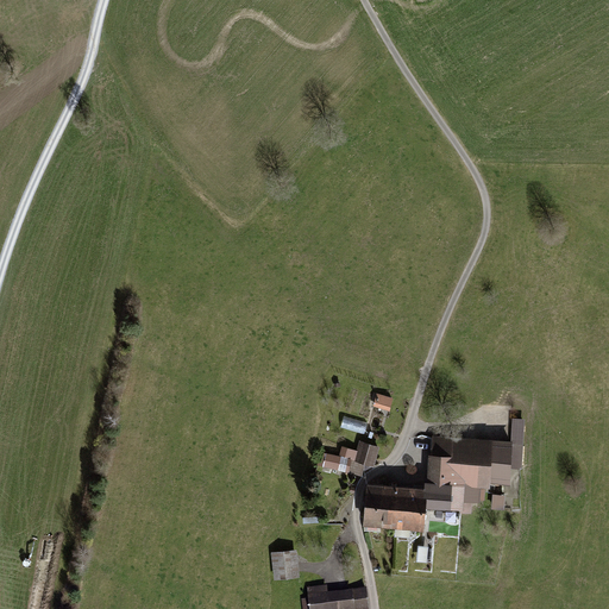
[(394,397),(377,393),(374,406),(390,409),(394,397)]
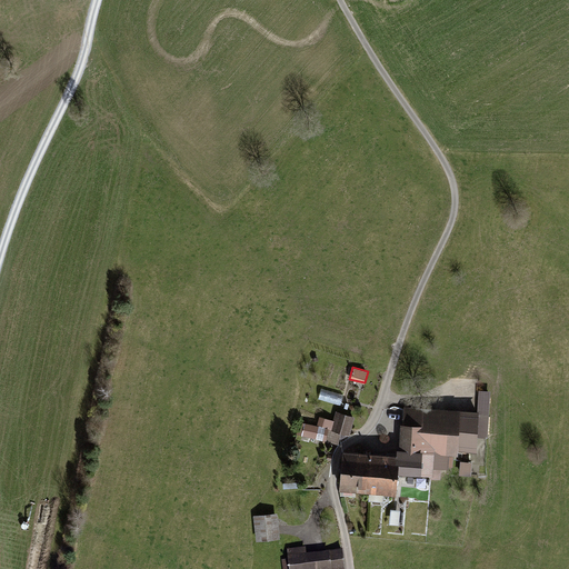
[(343,395),(321,389),(318,400),(340,406),(343,395)]
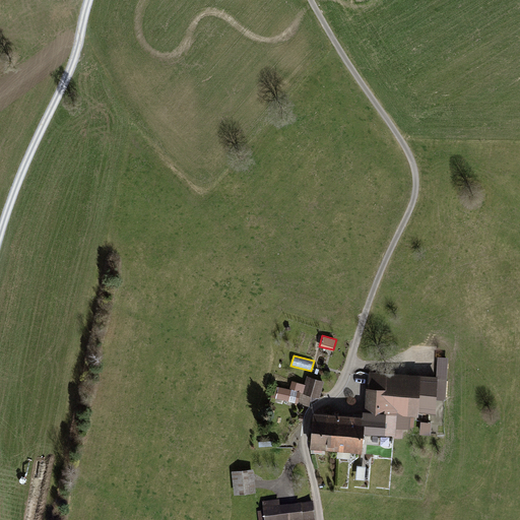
[(438,355),(437,374),(438,375),(437,399),(446,399),(449,356),(438,355)]
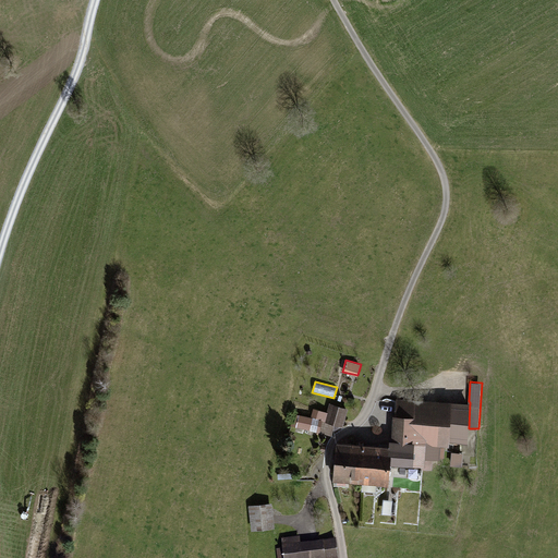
[(389,438),(389,443),(391,443),(390,461),(422,463),(422,469),(433,470),(433,459),(439,460),(440,446),(450,446),(450,441),(468,443),(469,428),(470,402),(469,401),(397,397),(396,414),(393,414),(391,438),(389,438)]
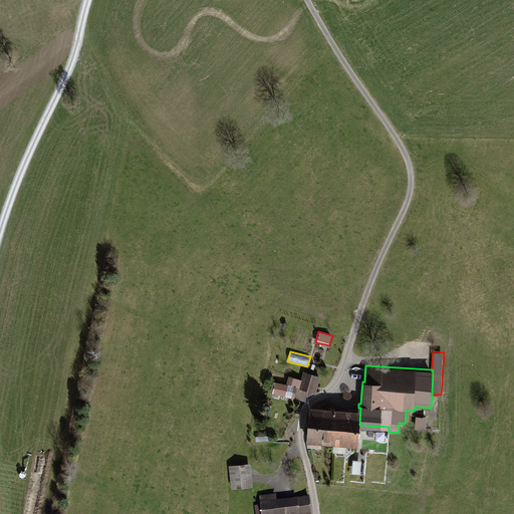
[(273,394),(306,401),(308,391),(316,393),(321,375),(303,370),(301,378),(289,375),(286,383),(276,381),(275,381),(270,380),(268,392),(273,393),(273,394)]
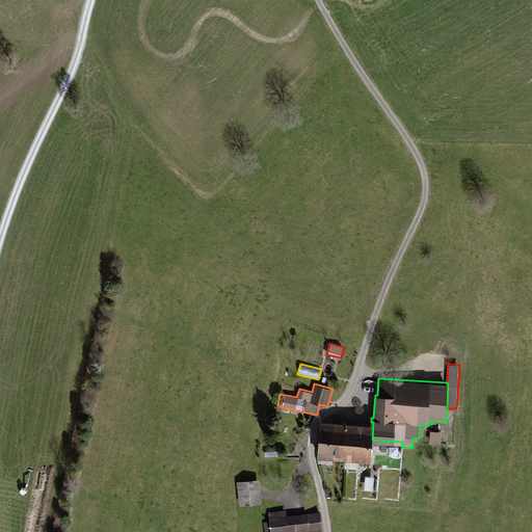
[(318,456),(343,458),(345,421),(320,419),(318,456)]
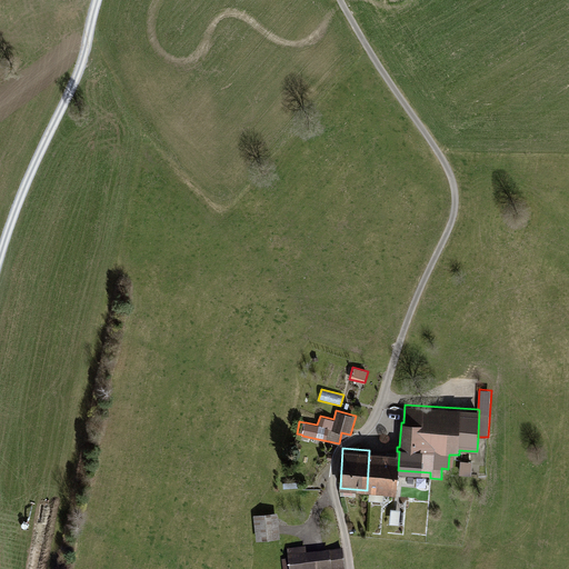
[(397,451),(369,450),(367,490),(397,491),(398,470),(399,451),(397,451)]
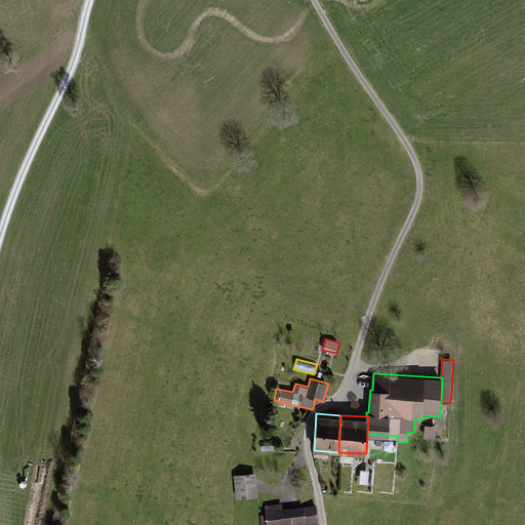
[(436,426),(426,425),(425,439),(435,440),(436,426)]
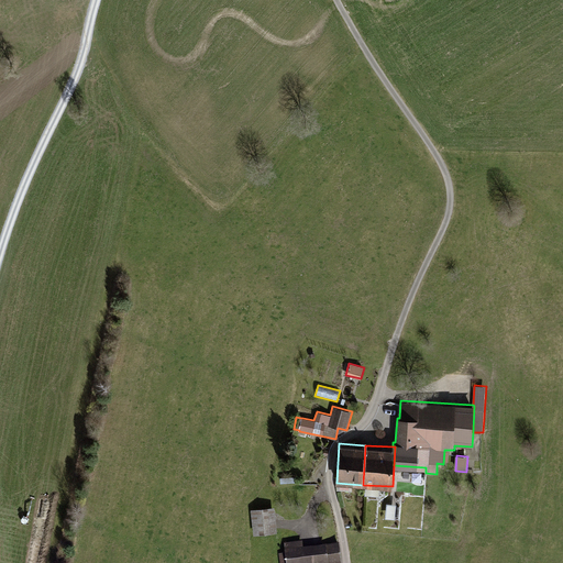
[(277,531),(274,506),(251,509),(254,534),(277,531)]
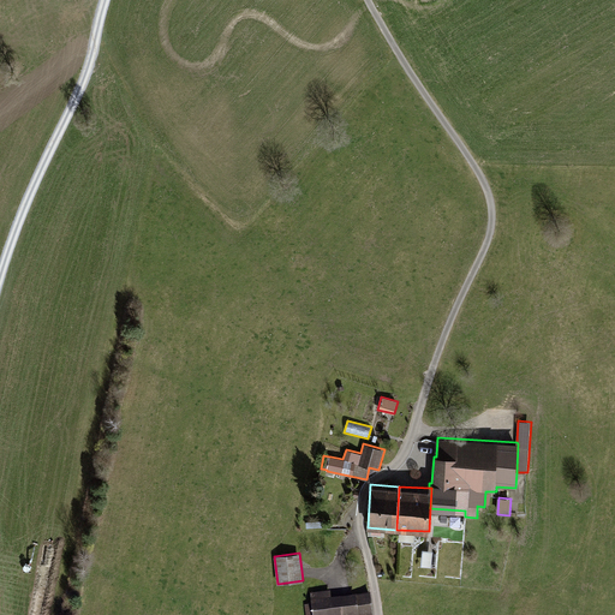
[(372,614),(370,593),(332,597),(330,590),(310,592),(311,604),(305,604),(305,614),(372,614)]
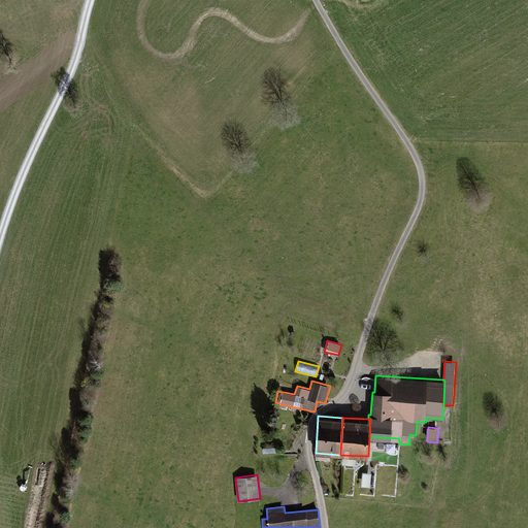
All buildings are outlined.
